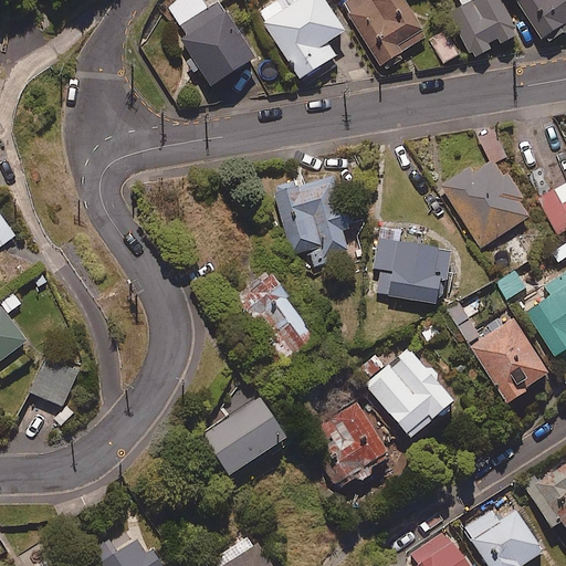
[(323,0),(295,0),(262,22),(300,79),(336,54),(327,41),(344,30),(323,0)]
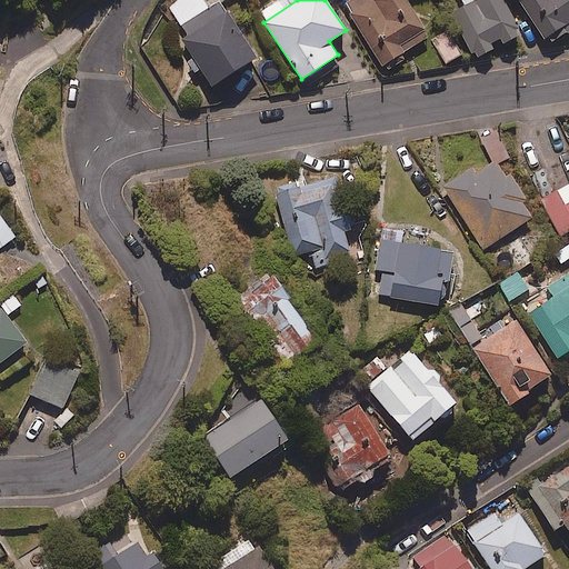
[(370,0),(350,13),(385,66),(431,36),(408,0),(370,0)]
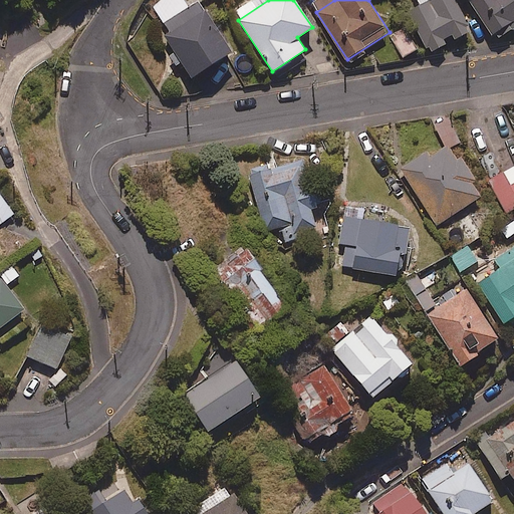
[(469,24),(456,0),(413,0),(415,3),(405,8),(426,47),(428,45),(431,51),(445,44),(442,37),(451,32),(454,38),(468,31),(465,26),(469,24)]
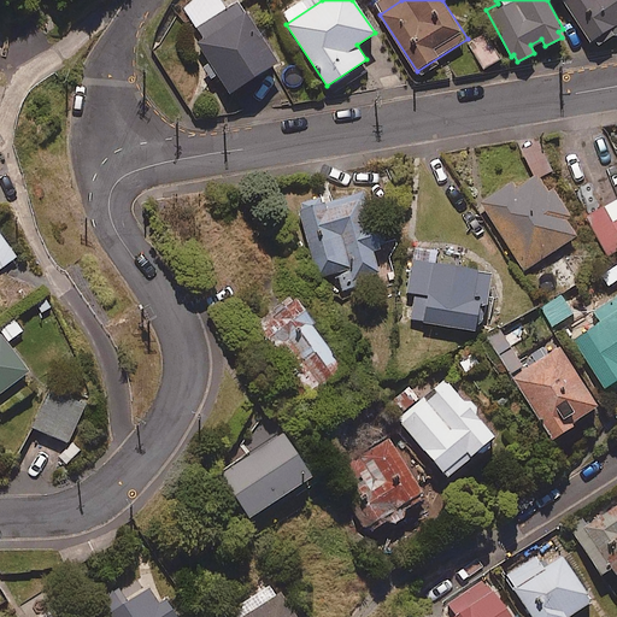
[(616,0),(566,0),(591,36),(594,34),(599,41),(616,29),(616,0)]
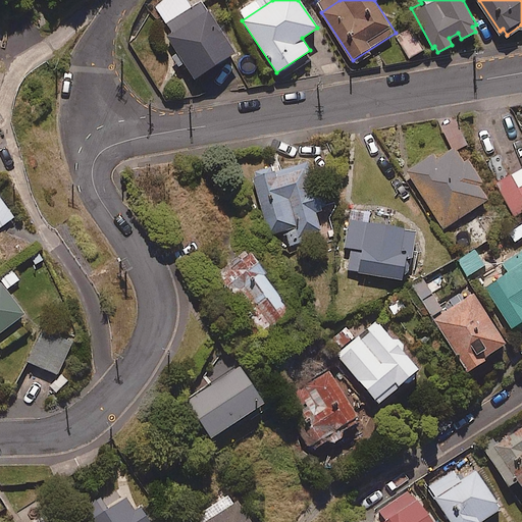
[(236,51),(208,9),(165,37),(193,79),(236,51)]
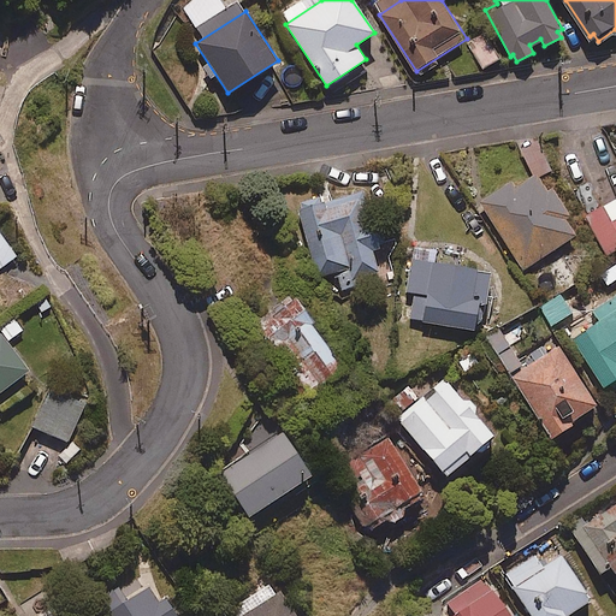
[(489,37),(473,46),(485,65),(499,55),(489,37)]
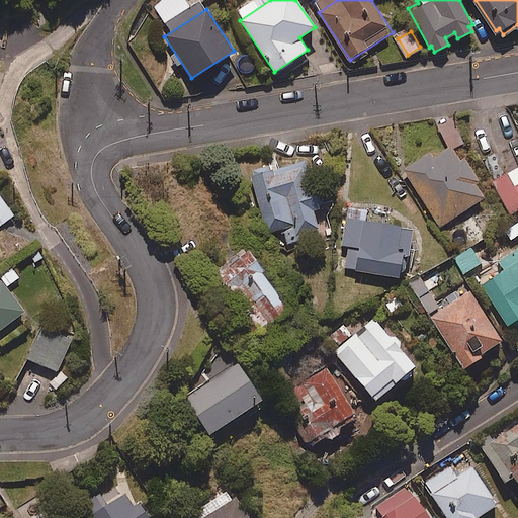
[(432,156),(429,152),(402,169),(439,226),(484,196),(475,183),(479,180),(463,157),(459,159),(450,145),(432,156)]
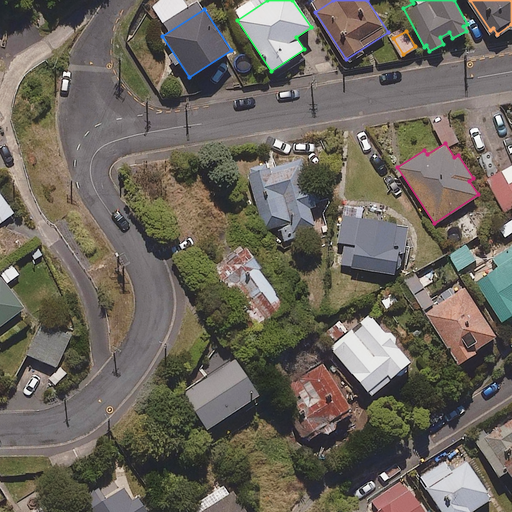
[(265,161),(245,168),(264,230),(289,222),(292,232),(314,225),(309,207),(315,205),(300,157),(267,167),(265,161)]
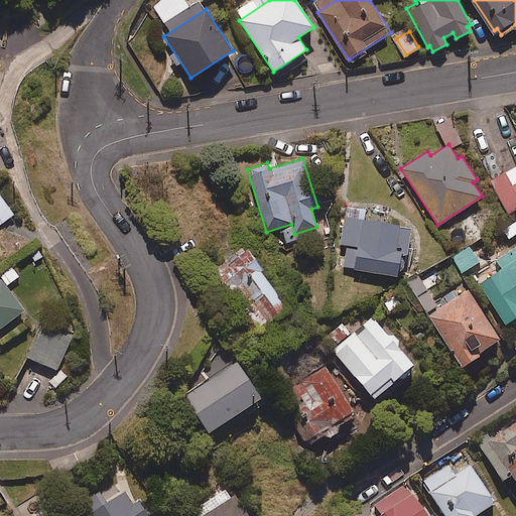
[(515,210),(515,164),(488,181),(508,215),(515,210)]
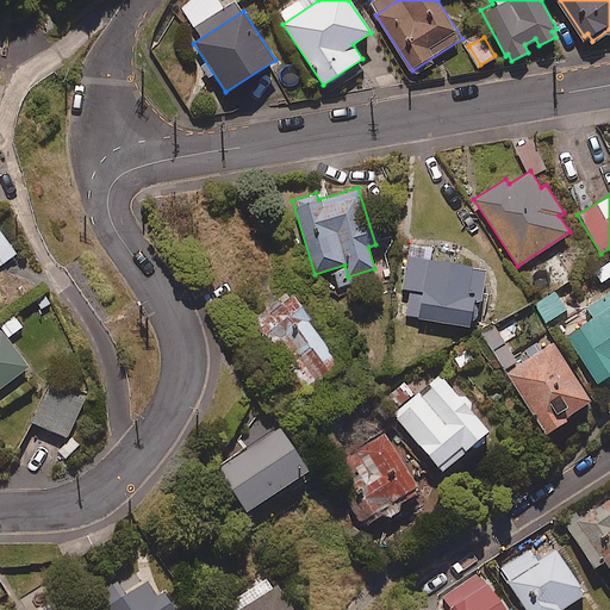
[(0,266),(17,253),(0,230),(0,266)]
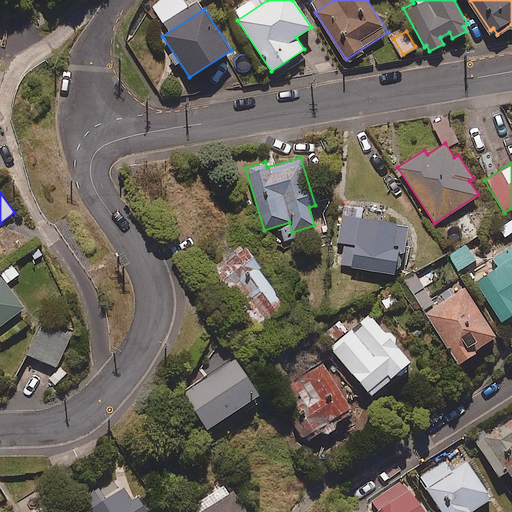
[(365,206),(342,202),(337,242),(343,243),(340,266),(393,274),(397,252),(405,253),(409,224),(363,217),(365,206)]
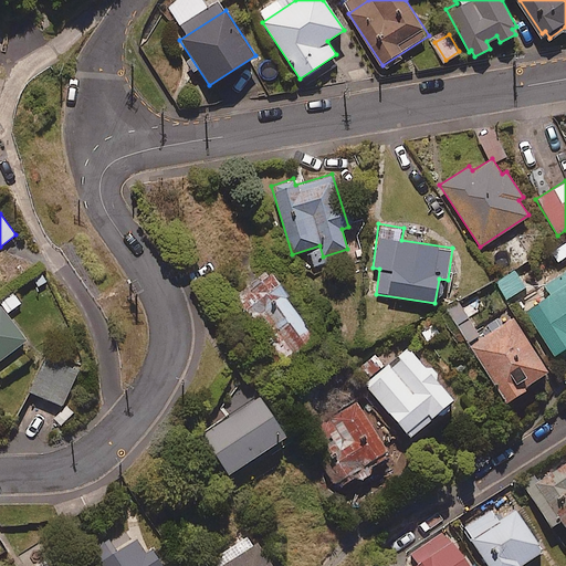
[(289,296),(271,271),(228,301),(275,367),(315,339),(285,299),(289,296)]
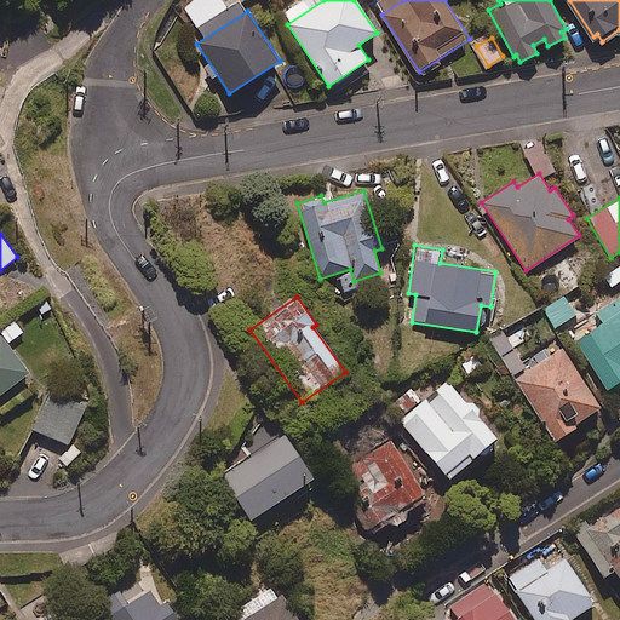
[(575,315),(564,299),(544,313),(555,328),(575,315)]
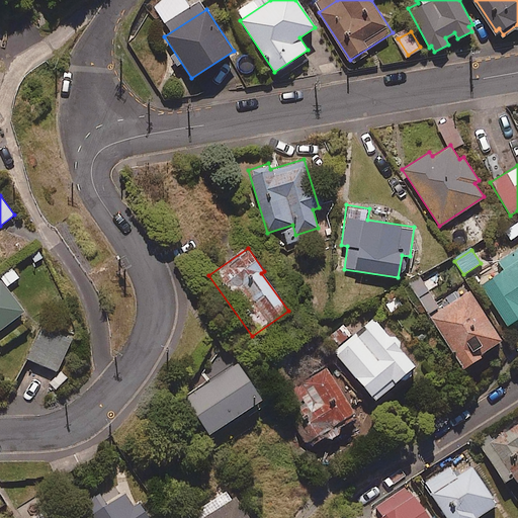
[(517,319),(517,261),(481,285),(506,327),(517,319)]
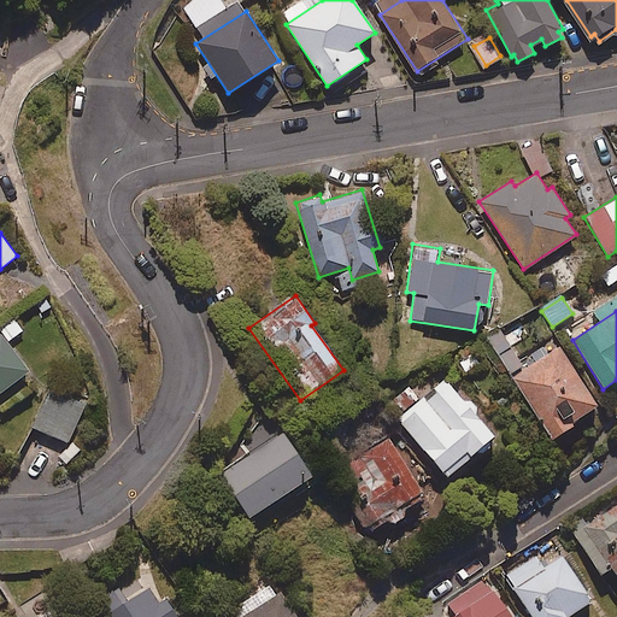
[(487,338),(511,375),(523,366),(500,329),(487,338)]
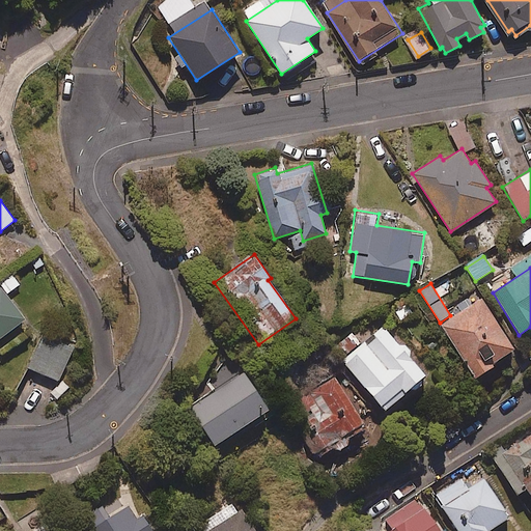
[(0,337),(25,318),(0,284),(0,337)]
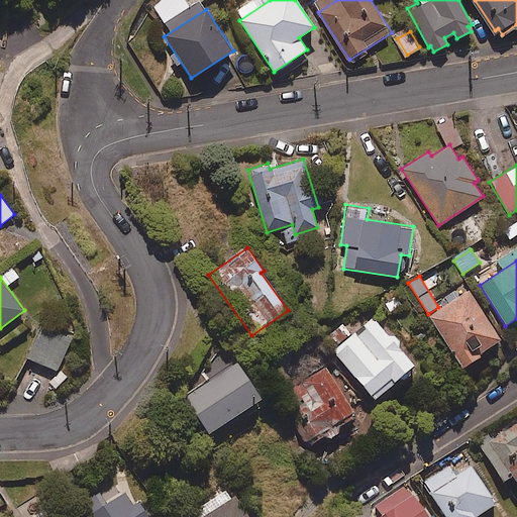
[(500,339),(469,289),(438,307),(428,314),(461,369),(481,356),(479,352),(500,339)]
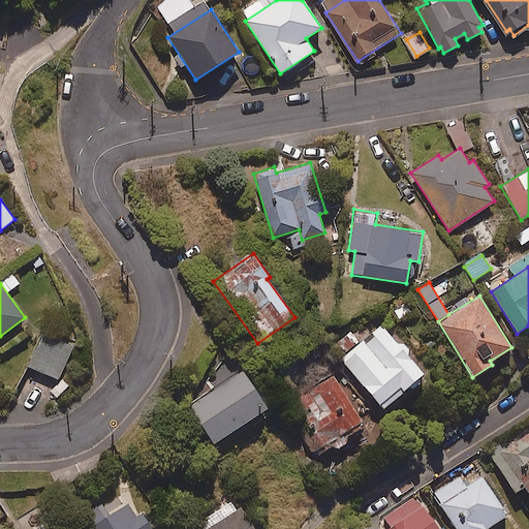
[(424,373),(383,327),(342,363),(382,409),(424,373)]
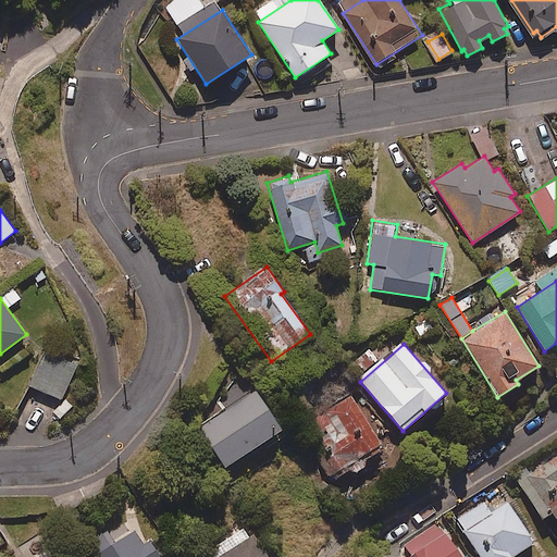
[(368,347),(353,362),(362,373),(378,358),(368,347)]
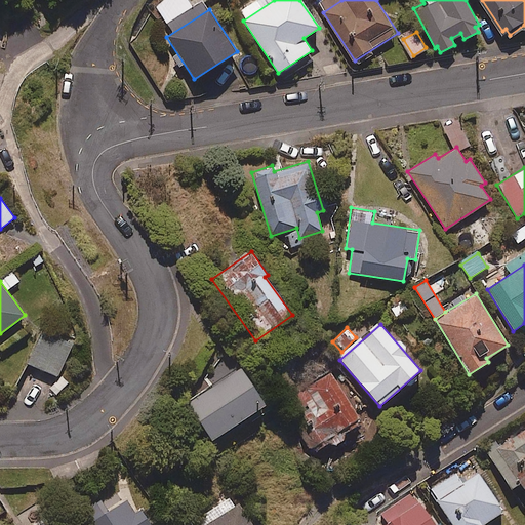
[(71,345),(40,331),(27,363),(57,376),(71,345)]
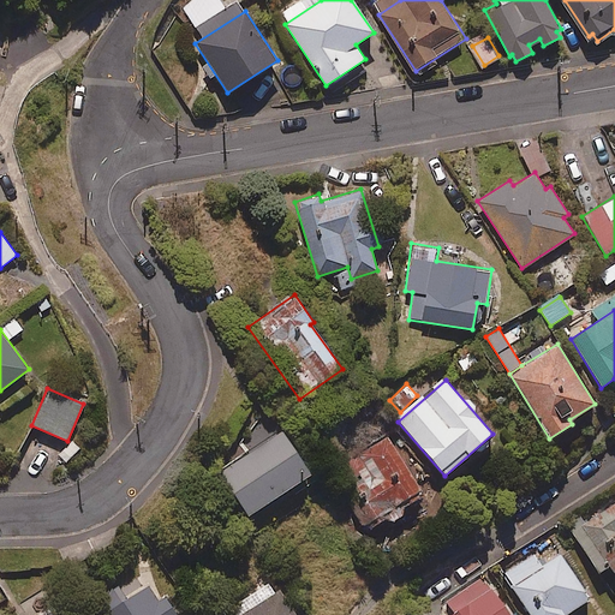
[(310,475),(281,430),(218,471),(248,517),(310,475)]
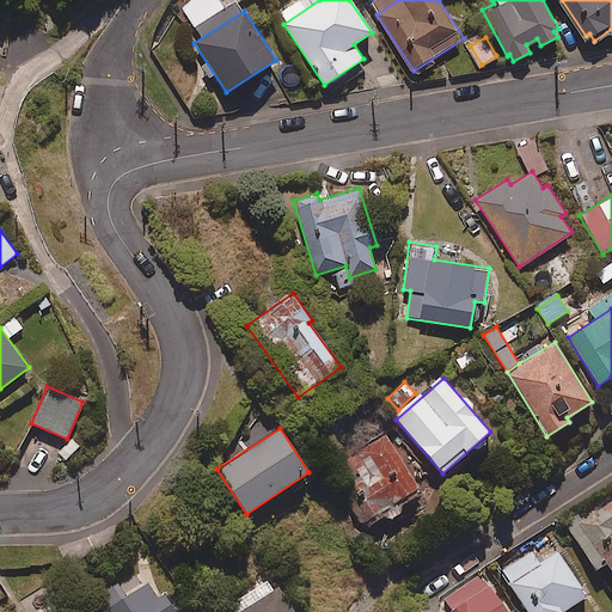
[(421,488),(387,433),(341,461),(375,515),(421,488)]
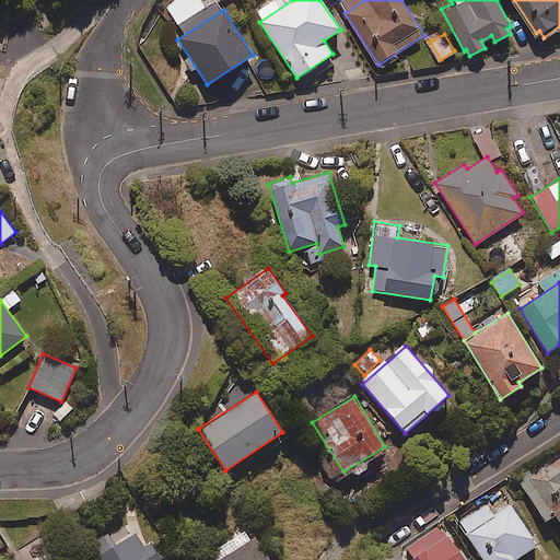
[(559,458),(528,479),(557,522),(559,520),(559,458)]
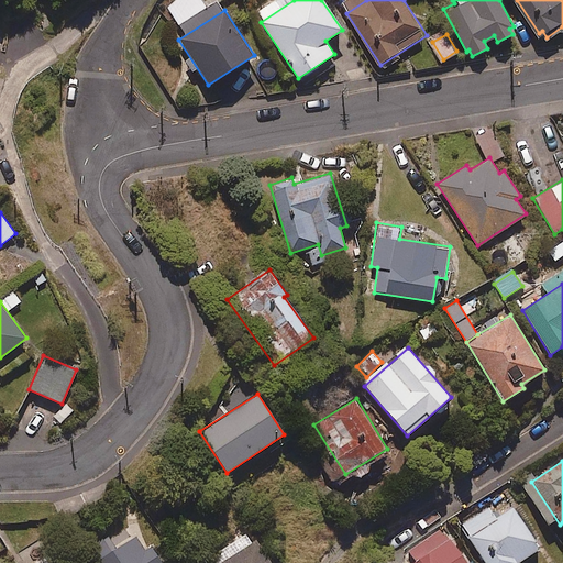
[(496,518),(488,506),(460,523),(484,562),(517,562),(539,550),(534,542),(537,541),(515,506),(496,518)]
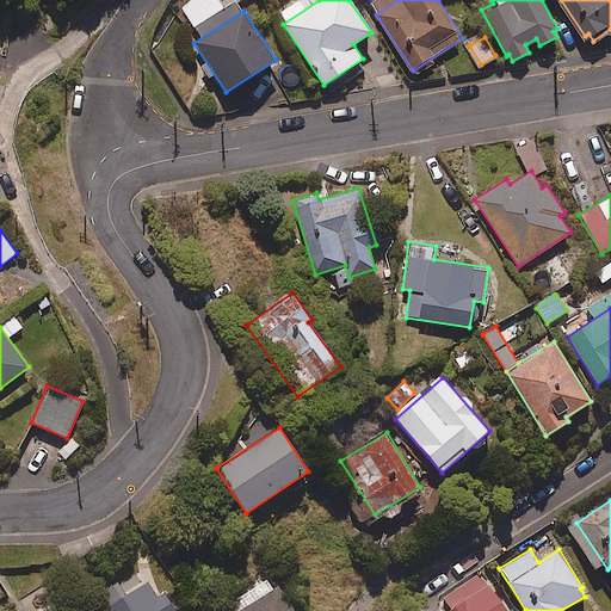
[(481,581),(477,574),(442,598),(449,608),(444,610),(506,610),(485,579),(481,581)]
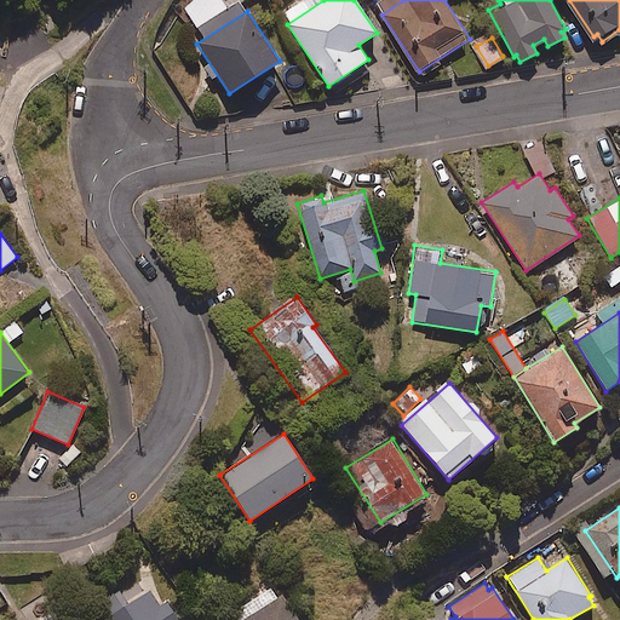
[(160,607),(148,589),(97,619),(177,619),(166,602),(160,607)]
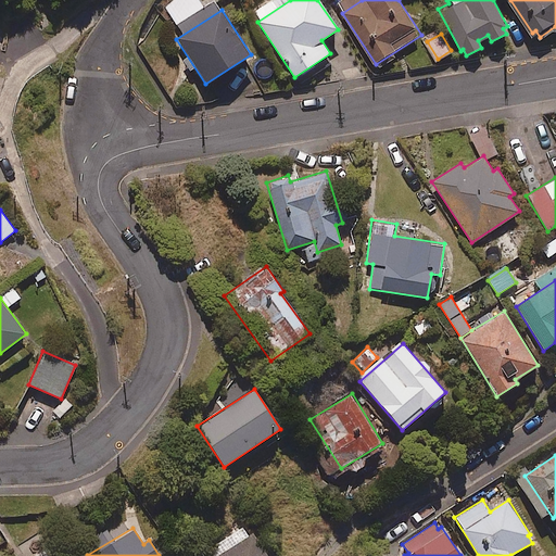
[(267,555),(252,533),(217,555),(267,555)]
